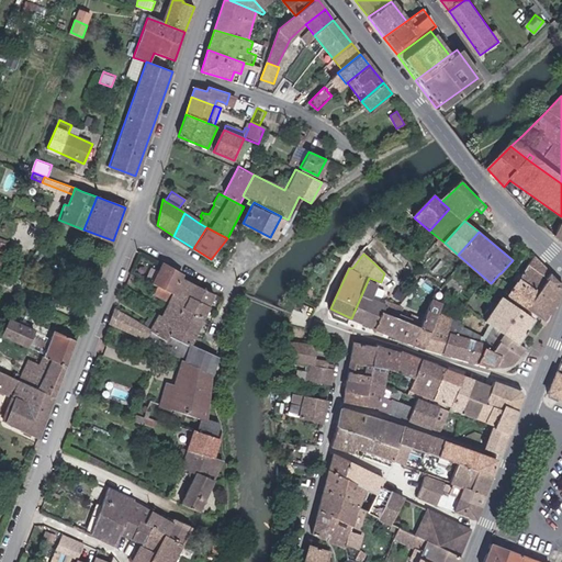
[(561,284),(550,272),(534,257),(507,295),(543,321),(561,294),(561,284)]
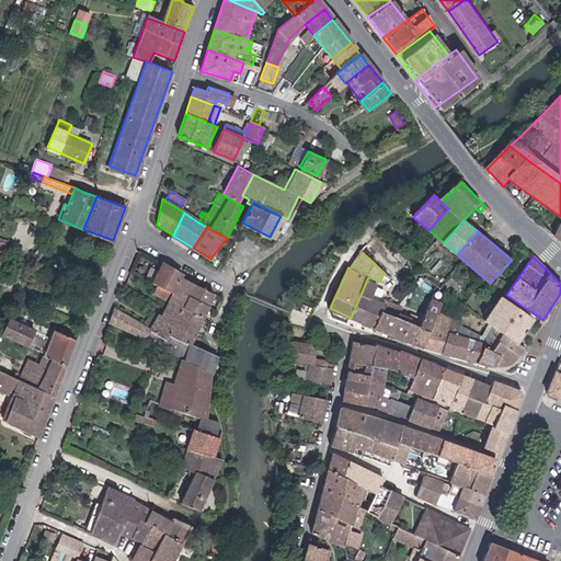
[(181,276),(161,265),(151,284),(157,286),(153,293),(168,300),(181,276)]
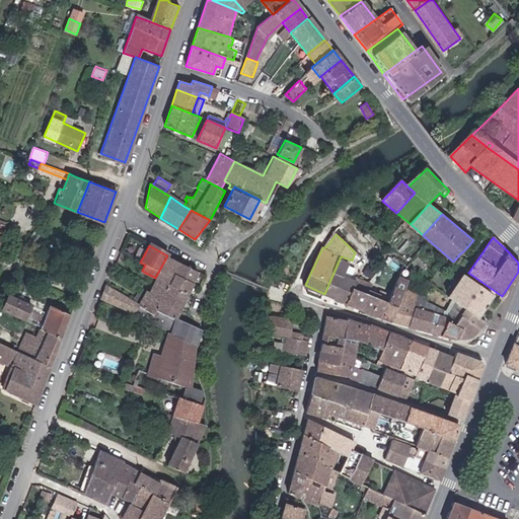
[(453,265),(459,271),(468,261),(461,254),(453,265)]
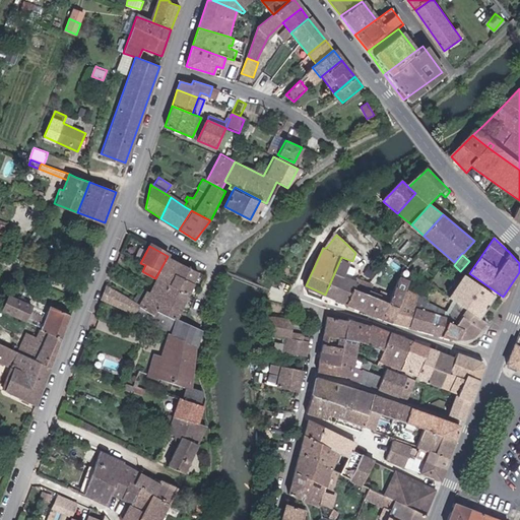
[(155,278),(148,294),(179,310),(198,271),(168,256),(155,278)]
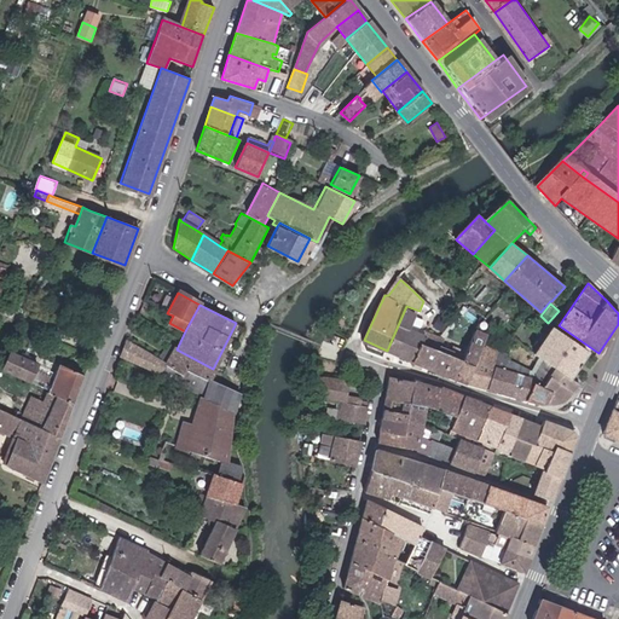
[(422,345),(426,336),(420,334),(411,331),(417,317),(418,314),(420,311),(406,306),(387,351),(415,362),(422,345)]
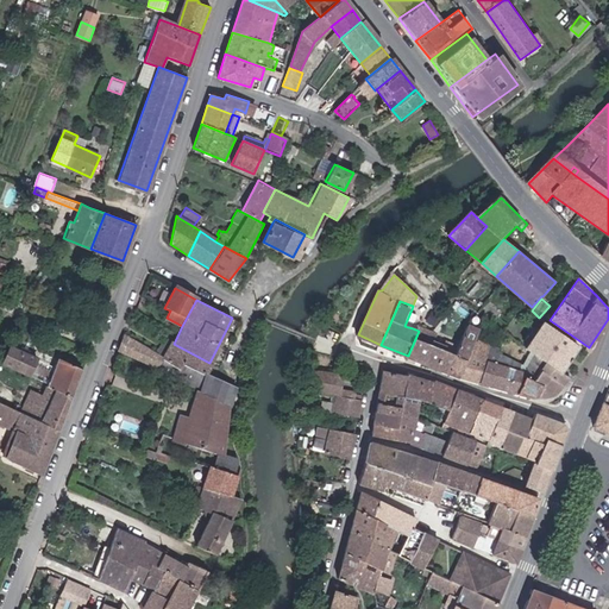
[(410,312),(405,326),(413,328),(419,315),(410,312)]
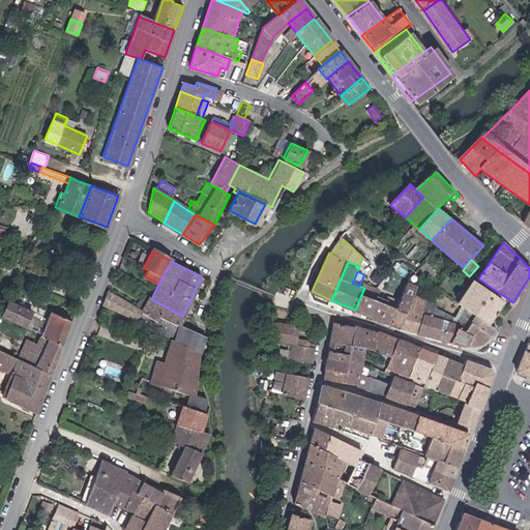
[(498,332),(501,328),(491,321),(502,303),(473,280),(467,282),(464,285),(459,292),(450,304),(464,315),(468,319),(496,330),(498,332)]
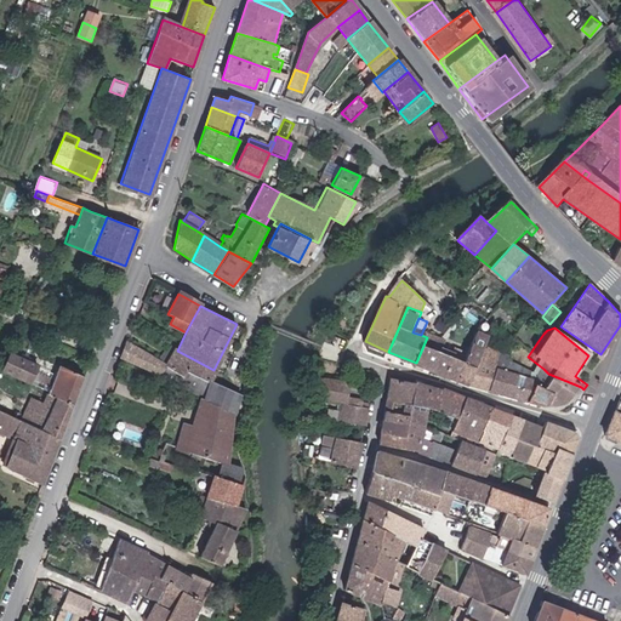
[(442,353),(446,340),(429,332),(427,337),(423,346),(442,353)]
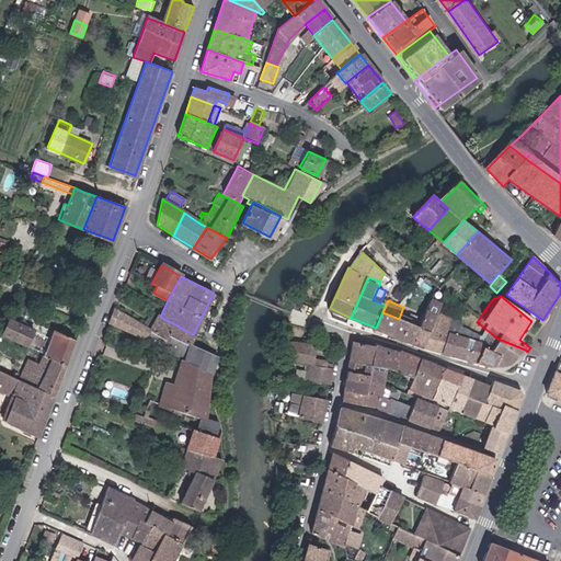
[(438,315),(439,310),(441,307),(430,304),(427,310),(437,315),(438,315)]
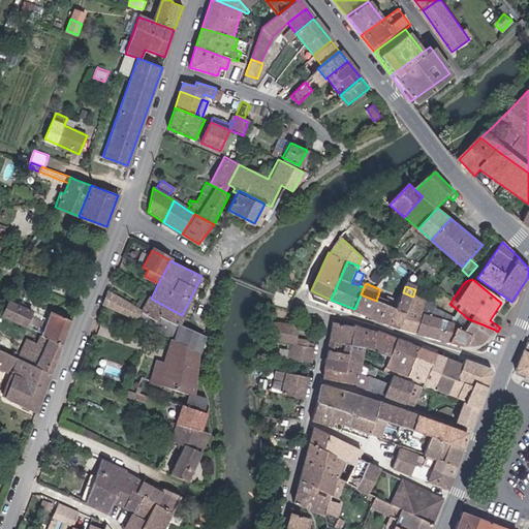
[(142,311),(109,292),(104,305),(136,318),(175,339),(166,364),(159,383),(193,395),(198,352),(204,338),(177,325),(157,317),(156,320),(142,311)]
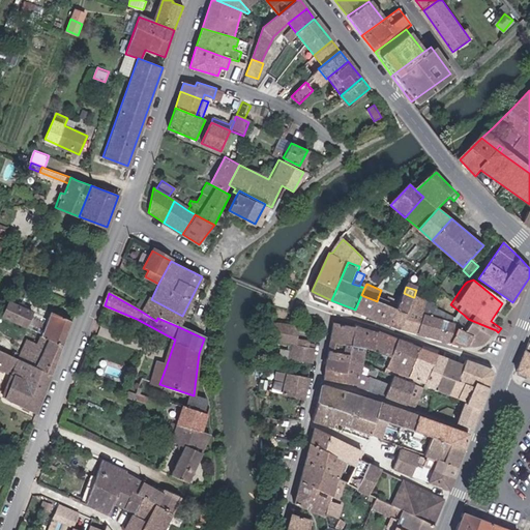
[(391,325),(402,329),(413,297),(404,293),(401,301),(391,325)]
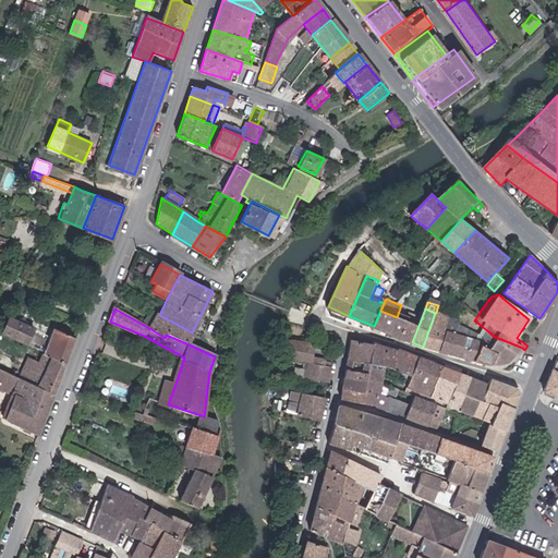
[(423,347),(443,352),(455,316),(437,308),(436,313),(435,313),(423,347)]
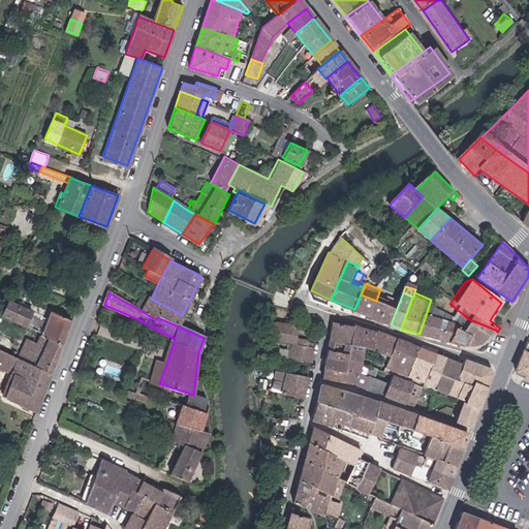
[(391,324),(400,301),(391,298),(389,306),(376,301),(361,294),(354,309),(391,324)]
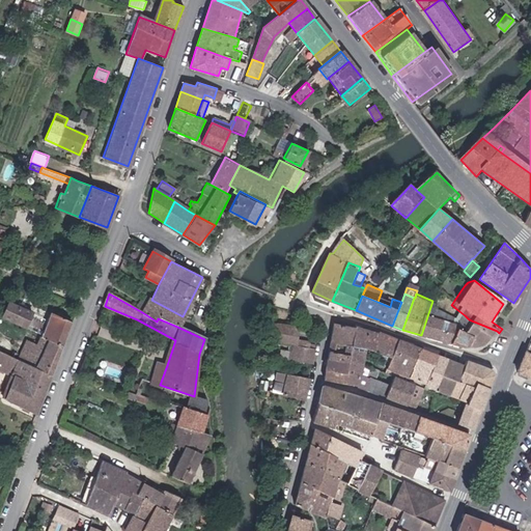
[(183,316),(151,300),(148,300),(142,312),(157,322),(158,318),(177,327),(183,316)]
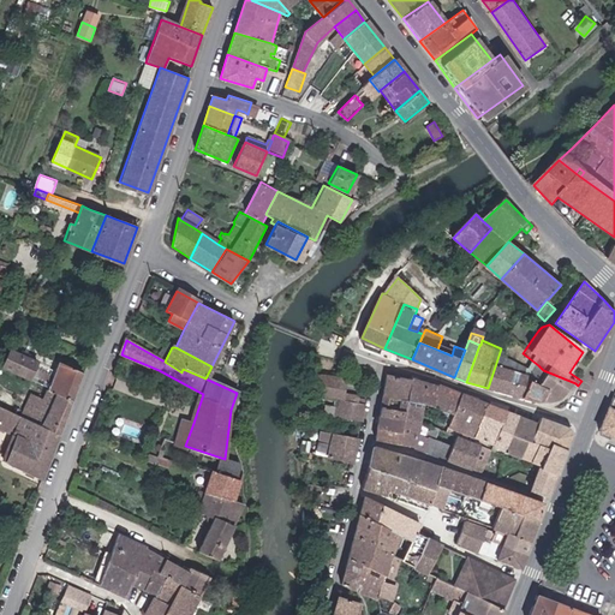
[(503,393),(519,400),(526,383),(533,378),(502,366),(507,352),(501,348),(488,388),(503,393)]
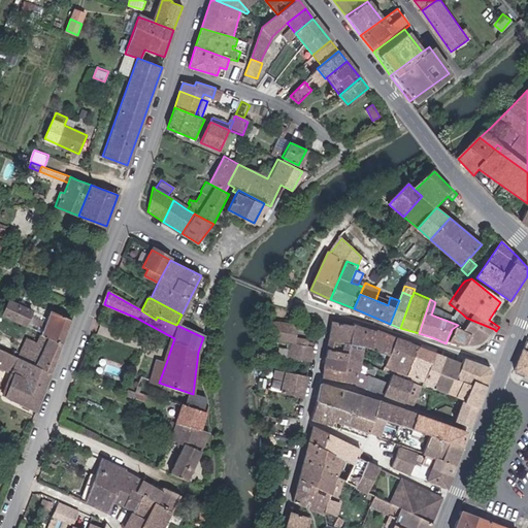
[(39,334),(62,344),(72,321),(46,309),(45,311),(48,314),(46,317),(10,301),(4,316),(40,331),(39,334)]
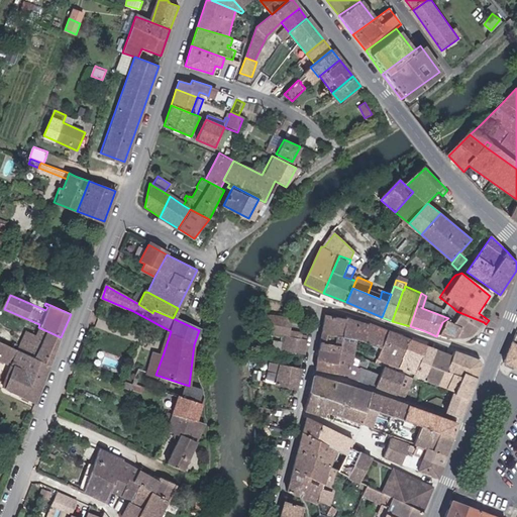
[(476,331),(484,322),(456,311),(449,324),(455,328),(452,339),(462,337),(468,336),(472,334),(476,331)]
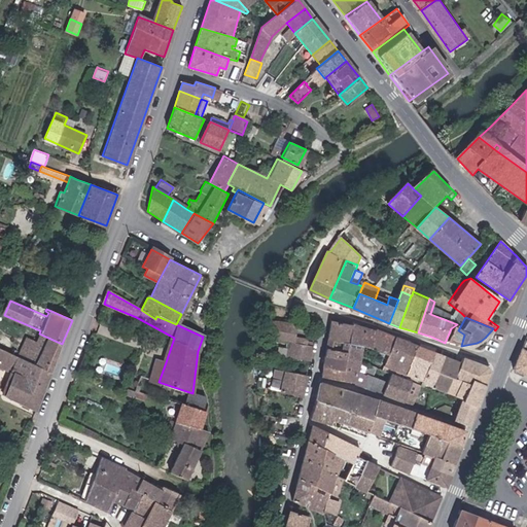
[(350,344),(354,325),(332,320),(328,340),(350,344)]
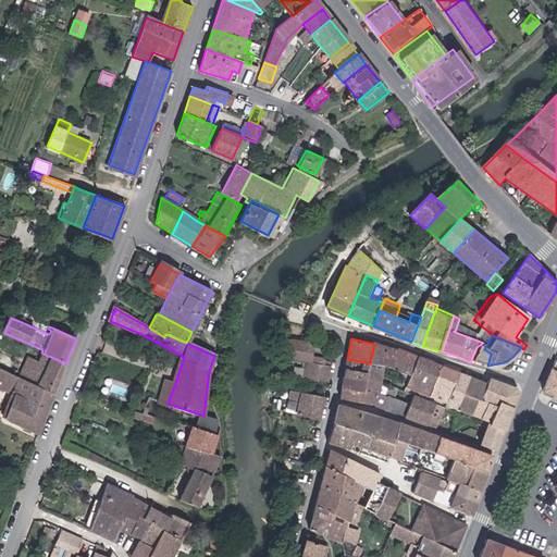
[(283,356),(309,360),(311,344),(285,341),(283,356)]
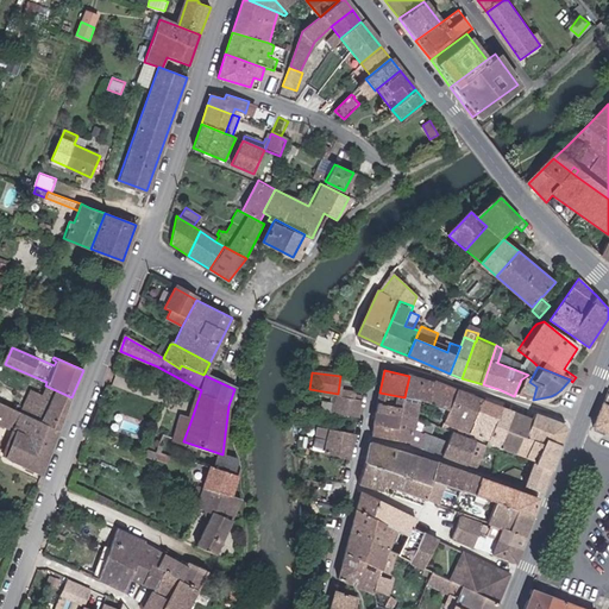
[(437,384),(409,376),(405,397),(421,401),(452,412),(459,390),(438,382),(437,384)]
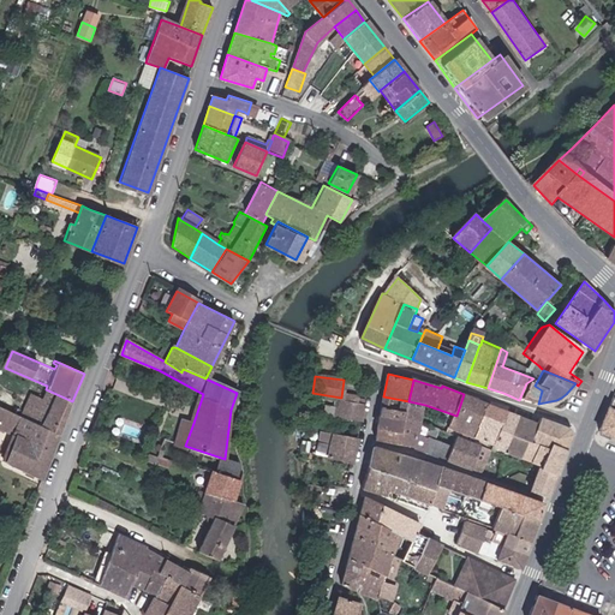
[(519,400),(538,404),(542,390),(535,386),(526,383),(519,400)]
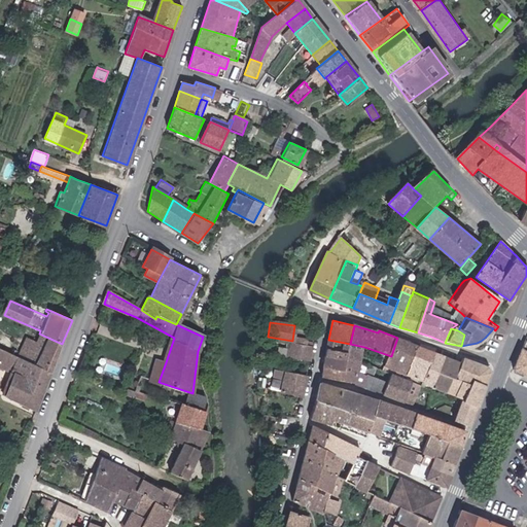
[(4,396),(34,409),(62,344),(39,334),(36,341),(29,337),(20,357),(0,348),(0,366),(14,374),(4,396)]
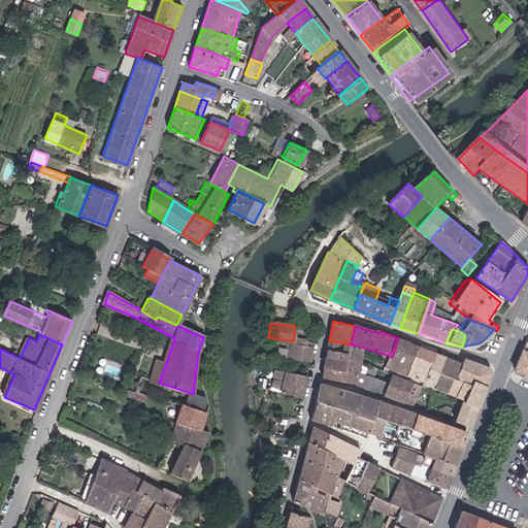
[(315,347),(315,343),(309,341),(309,340),(298,337),(297,342),(315,347)]
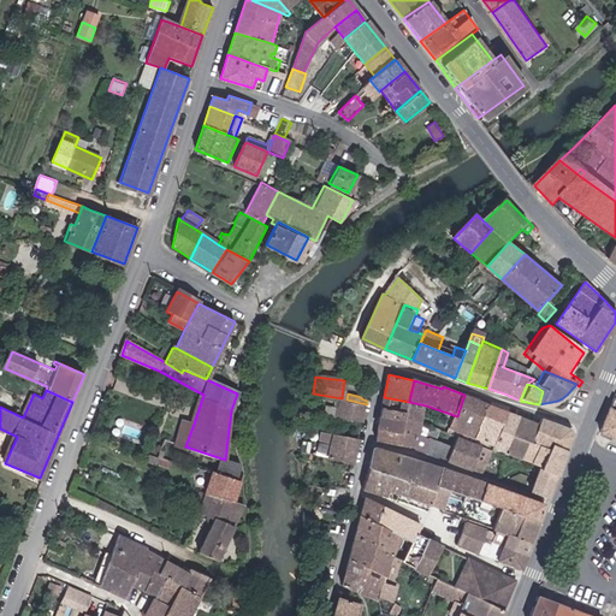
[(471,398),(465,395),(457,416),(455,426),(452,431),(479,440),(484,426),(463,419),(471,398)]
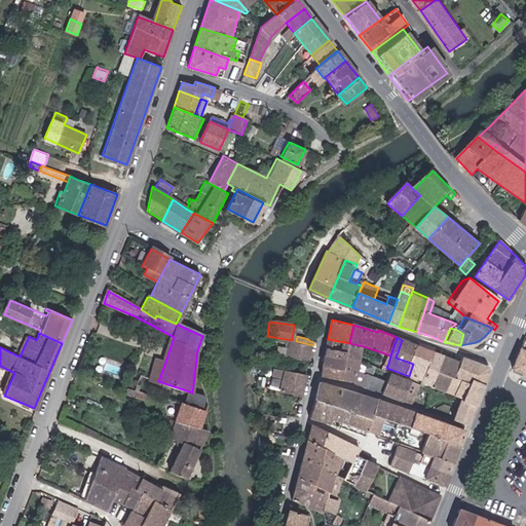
[(364,346),(349,343),(328,339),(327,347),(346,352),(345,358),(361,361),(364,346)]
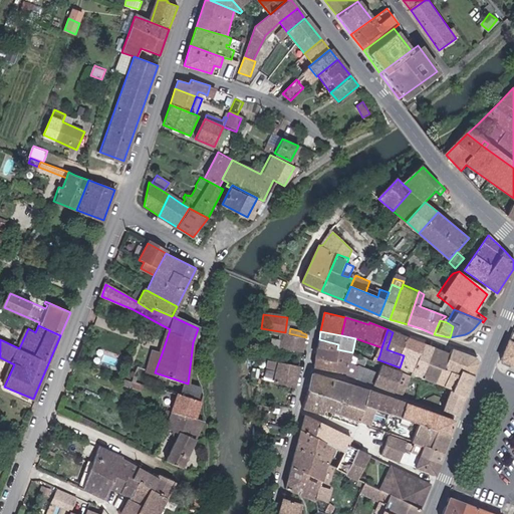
[(304,344),(306,337),(289,333),(285,332),(284,339),(304,344)]
